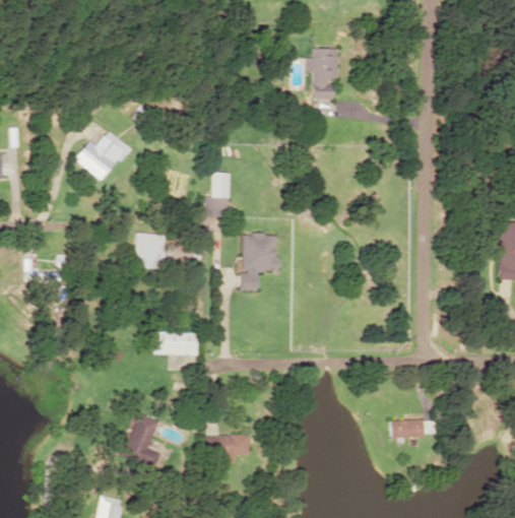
[(312,100),(332,100),(333,79),(338,79),(339,49),(313,49),(313,58),(306,58),(306,72),(313,72),(312,100)]
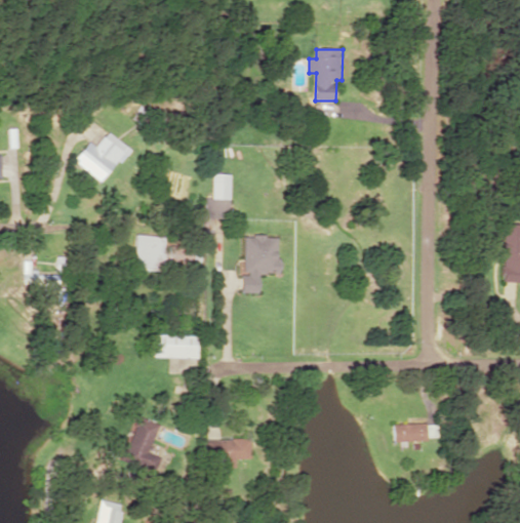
[(91,143),(76,162),(103,183),(120,160),(123,163),(133,151),(111,132),(98,148),(91,143)]
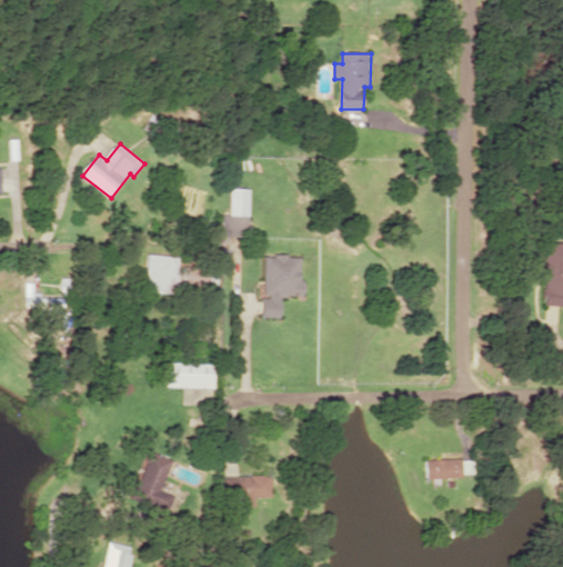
[(250,216),(224,216),(223,237),(249,238),(250,216)]
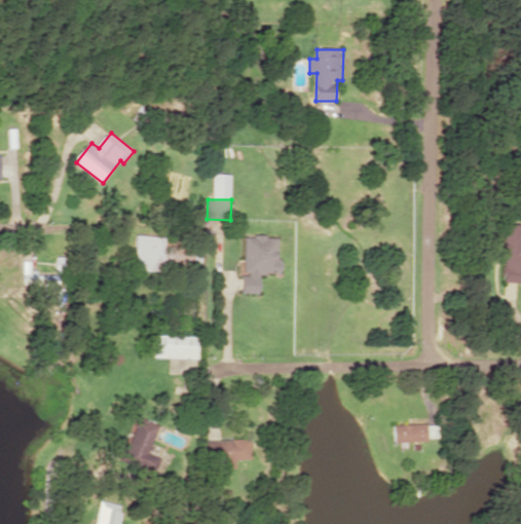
[(506,283),(520,283),(520,225),(506,225),(505,256),(507,256),(506,283)]
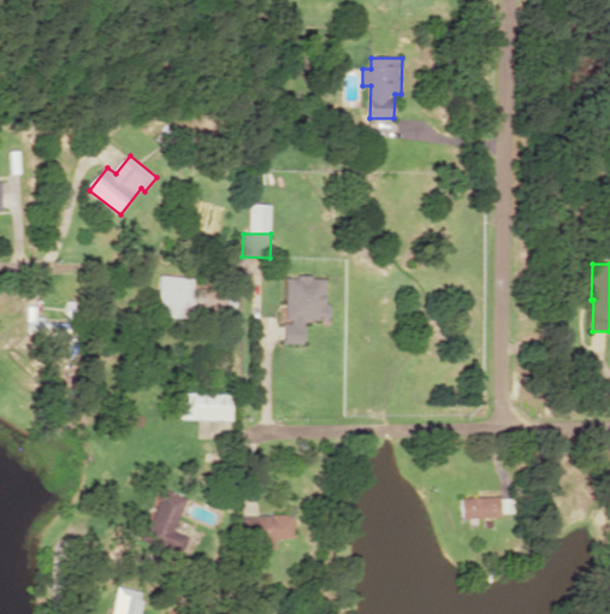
[(193,319),(194,278),(161,277),(160,318),(193,319)]
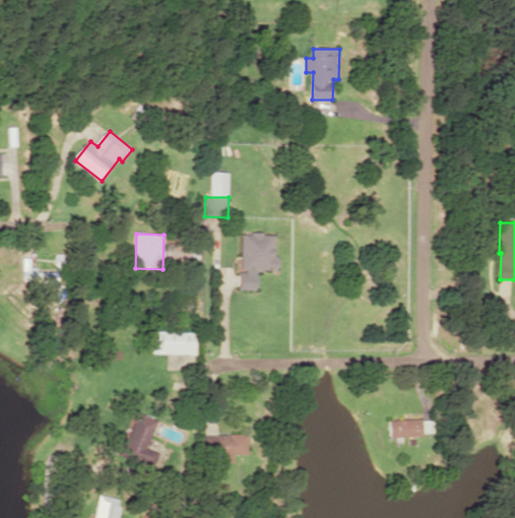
[(243,235),(242,272),(240,272),(240,290),(257,290),(257,271),(276,271),(277,235),(243,235)]
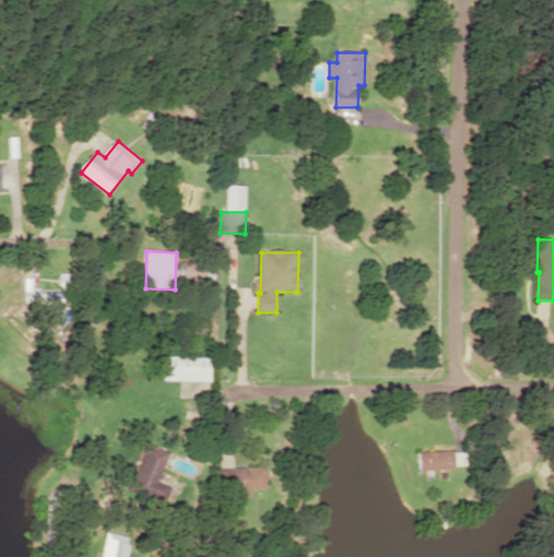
[(66,309),(66,293),(40,294),(40,292),(28,292),(28,304),(50,303),(50,309),(66,309)]
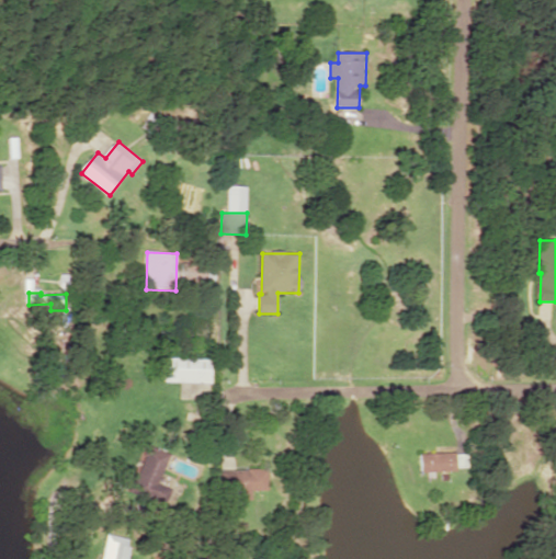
[(213,360),(167,358),(166,383),(212,384),(213,360)]
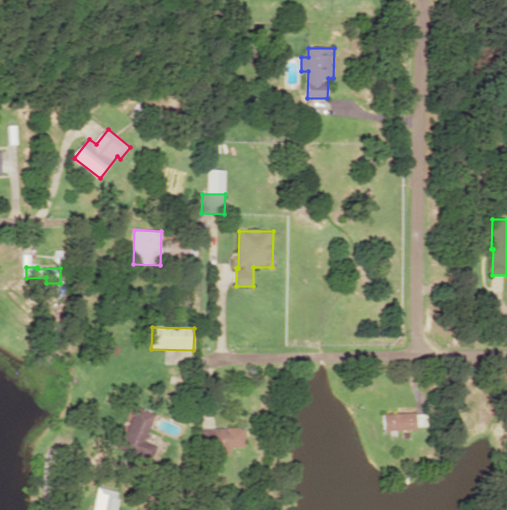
[(156,415),(136,406),(119,448),(152,461),(158,447),(145,442),(156,415)]
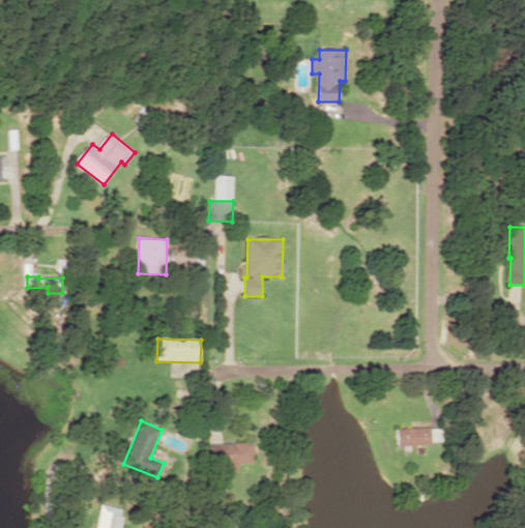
[(434,446),(433,428),(399,429),(400,447),(434,446)]
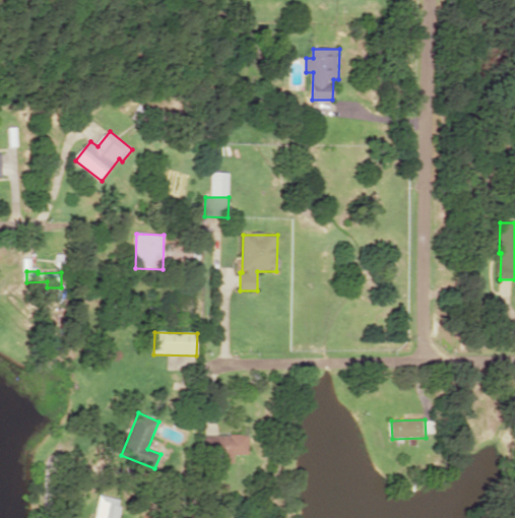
[(206,436),(207,456),(224,455),(224,463),(235,463),(235,456),(250,455),(249,435),(206,436)]
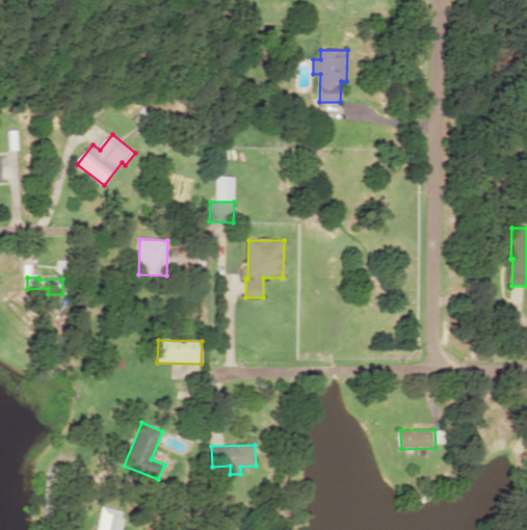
[(122,529),(126,511),(103,507),(98,529),(122,529)]
